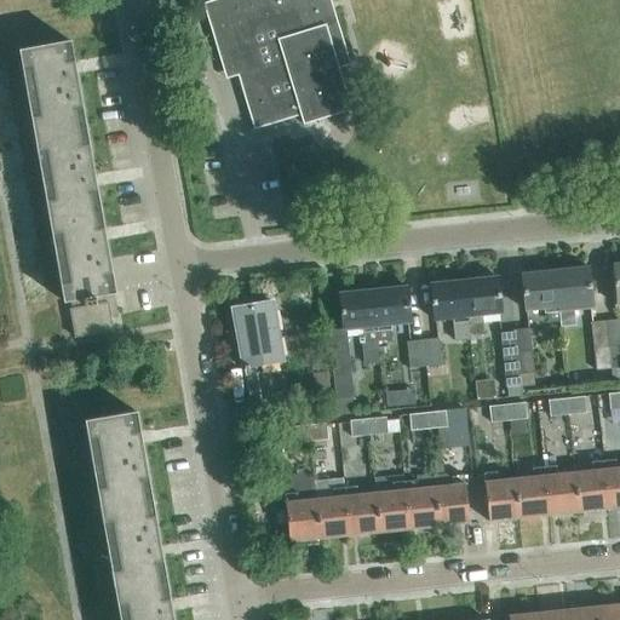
[(329,0),(211,0),(202,3),(219,58),(231,55),(253,130),(299,115),(303,124),(351,109),(338,68),(350,64),(329,0)]
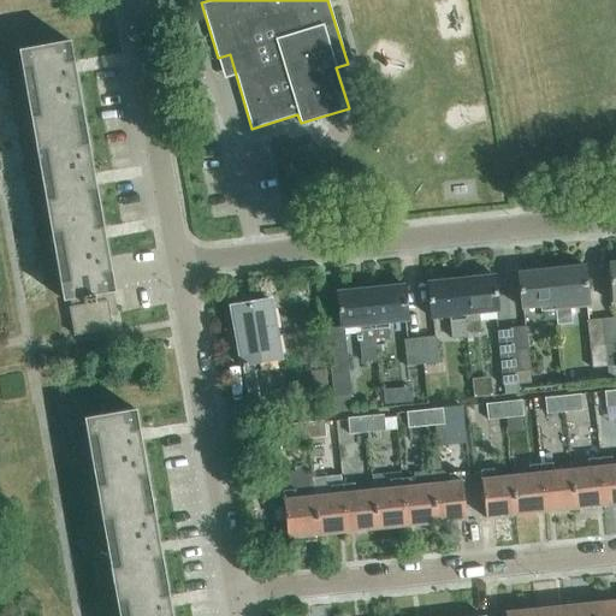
[(83,123),(76,83),(69,40),(18,48),(33,132),(83,123)]
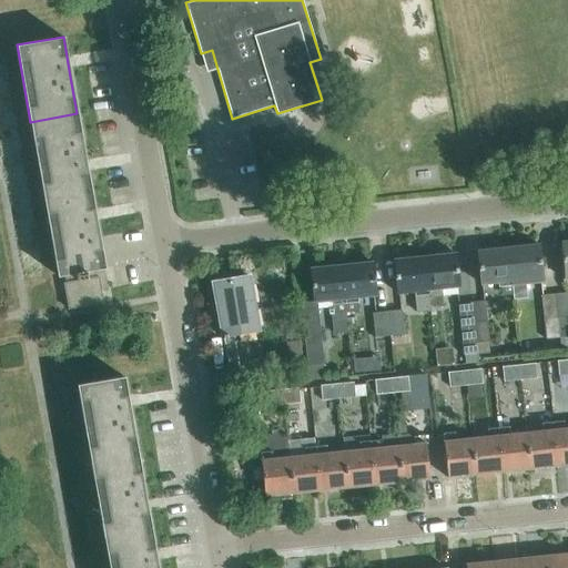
[(91,191),(77,113),(30,122),(43,199),(91,191)]
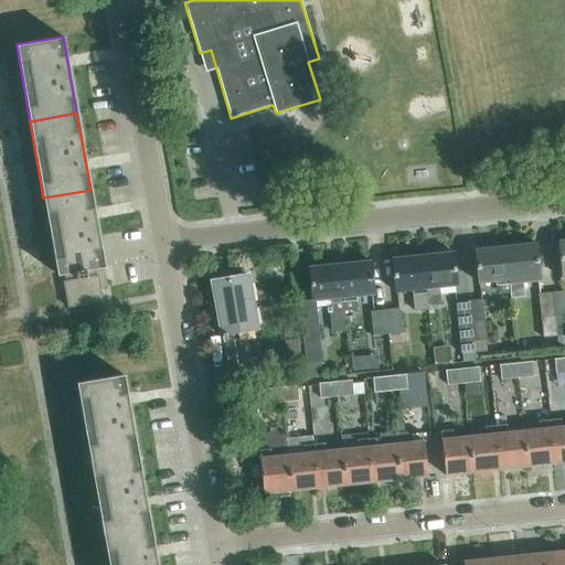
[(104,266),(91,190),(43,198),(57,274),(64,273),(75,272),(76,279),(86,277),(85,269),(103,266),(104,266)]
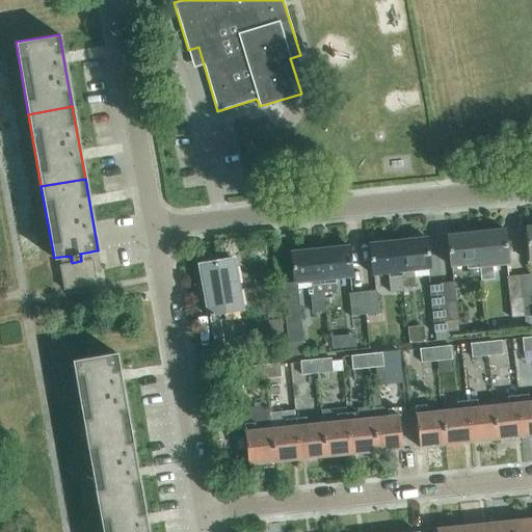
[(504,229),(475,232),(480,275),(481,276),(491,275),(490,265),(508,264),(504,229)]
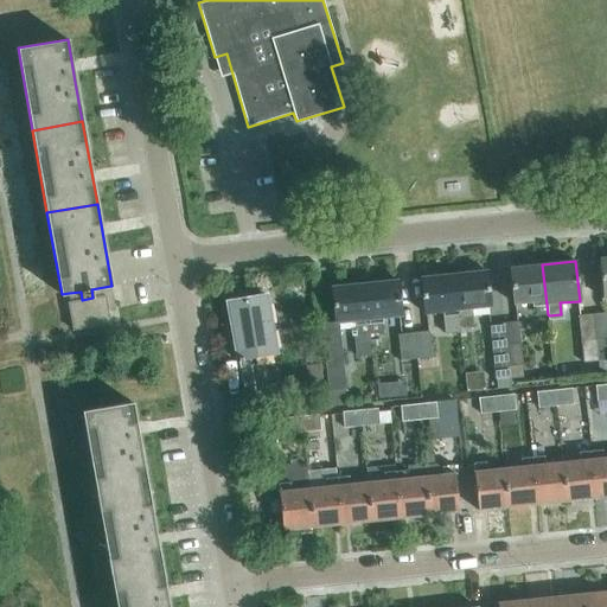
[(548,314),(542,264),(510,268),(513,302),(532,301),(532,306),(536,305),(536,315),(547,314),(548,314)]
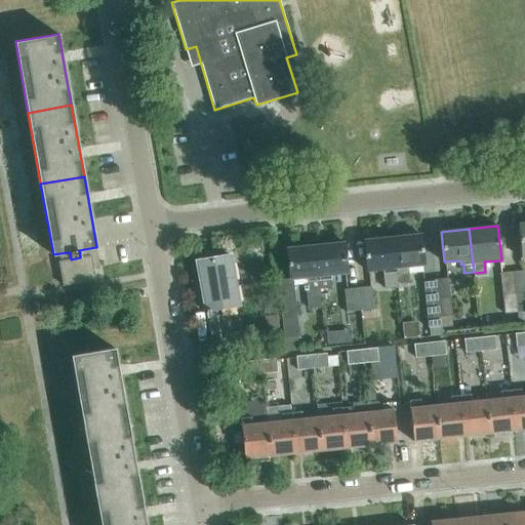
[(420,234),(392,237),(397,283),(408,282),(407,270),(407,266),(423,265),(420,234)]
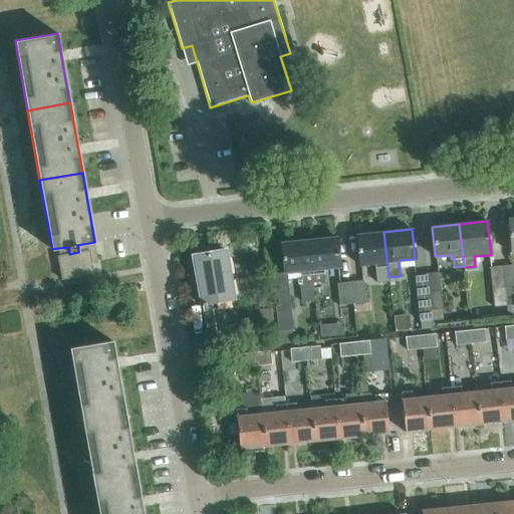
[(389,277),(383,232),(355,235),(358,264),(375,263),(376,282),(390,281),(389,277)]
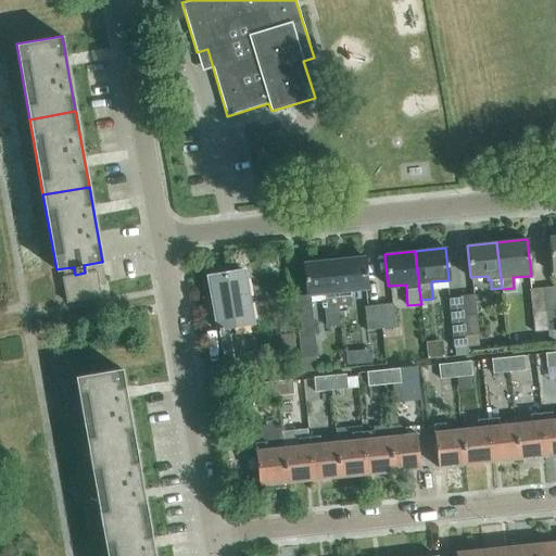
[(364,256),(333,260),(339,305),(351,304),(350,294),(350,290),(367,289),(364,256)]
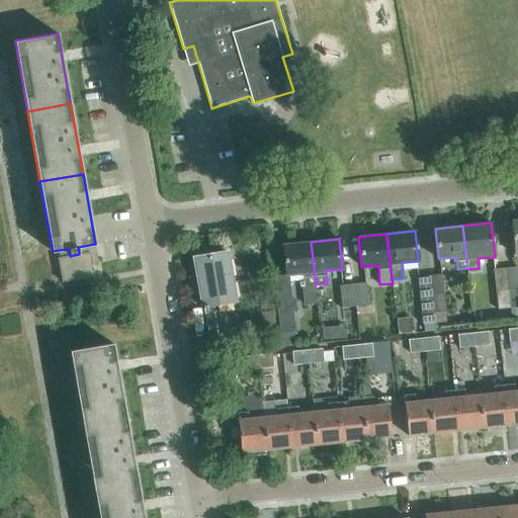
[(316,284),(311,242),(282,245),(285,274),(303,273),(303,277),(304,285),(316,284)]
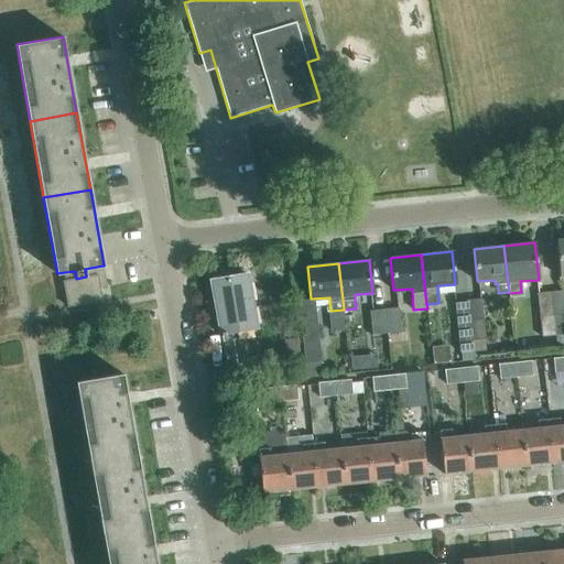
[(107,289),(102,266),(85,269),(86,277),(76,279),(75,271),(64,272),(65,280),(63,281),(67,306),(102,301),(100,290),(107,289)]
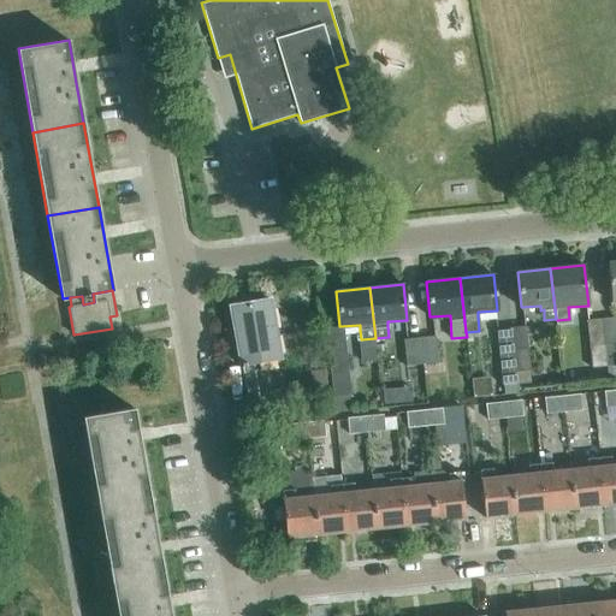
[(268,298),(231,304),(252,415),(282,410),(278,395),(259,398),(253,363),(279,359),(268,298)]
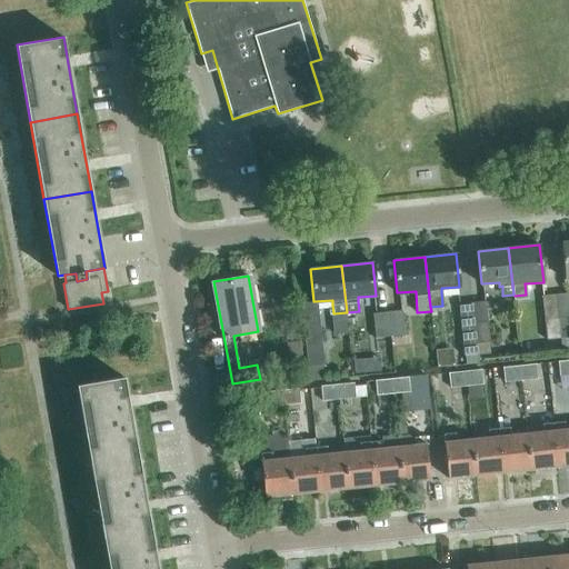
[(568,337),(568,297),(568,292),(556,293),(560,338),(568,337)]
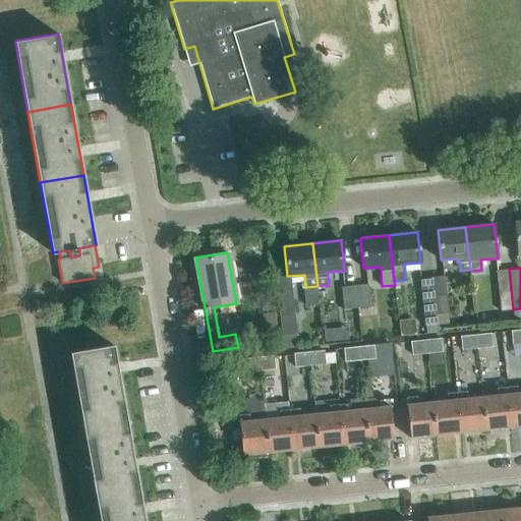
[(513,309),(509,269),(497,271),(502,323),(513,321),(512,309),(513,309)]
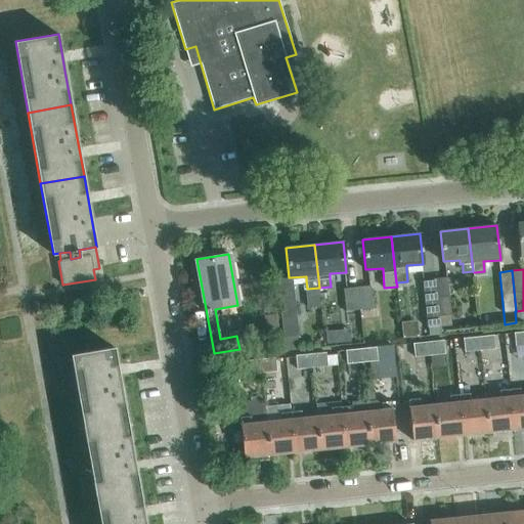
[(452,330),(447,276),(434,277),(439,325),(440,325),(440,329),(452,330)]
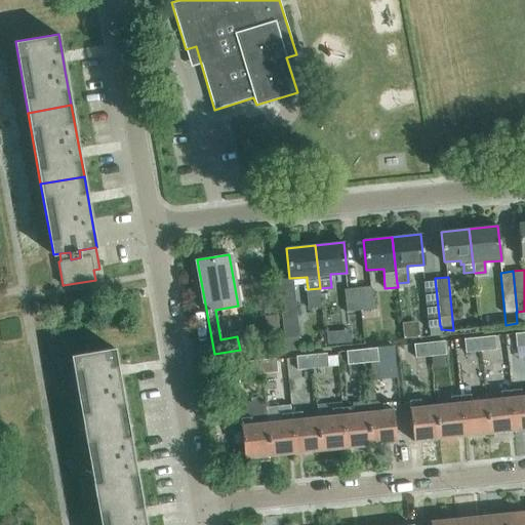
[(440,326),(435,278),(422,280),(428,327),(440,326)]
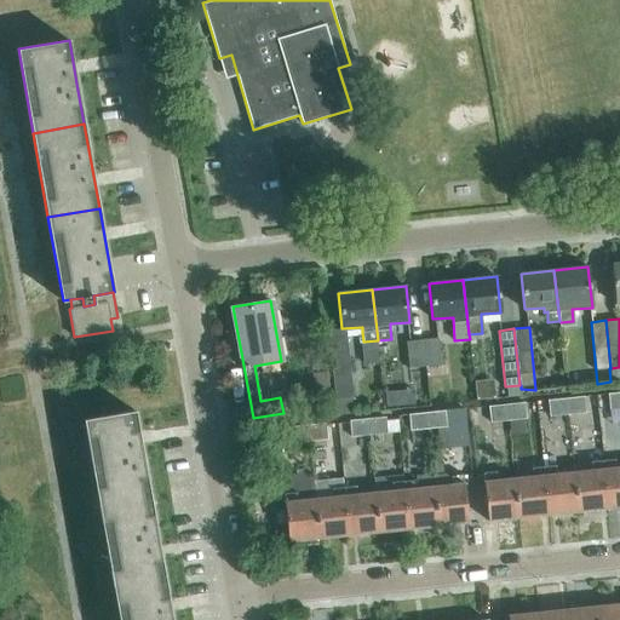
[(441,365),(438,338),(423,339),(426,366),(441,365)]
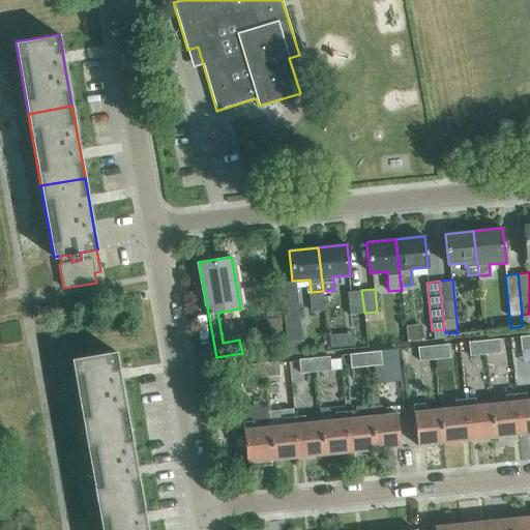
[(364,313),(361,290),(347,291),(350,314),(364,313)]
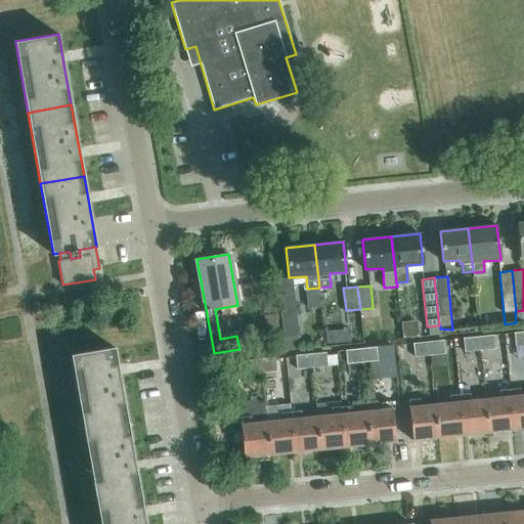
[(294,294),(278,296),(284,337),(298,336),(294,294)]
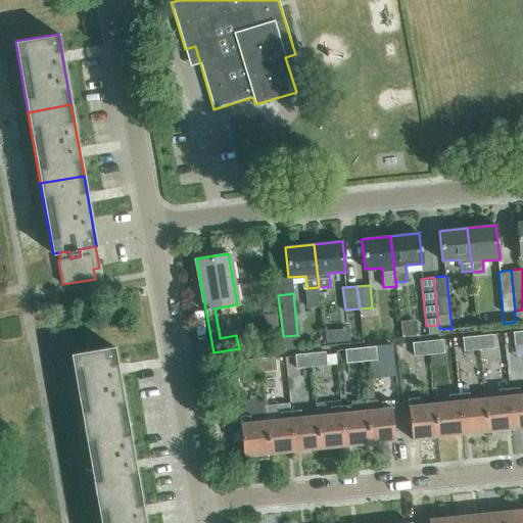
[(278,327),(277,313),(264,314),(266,328),(278,327)]
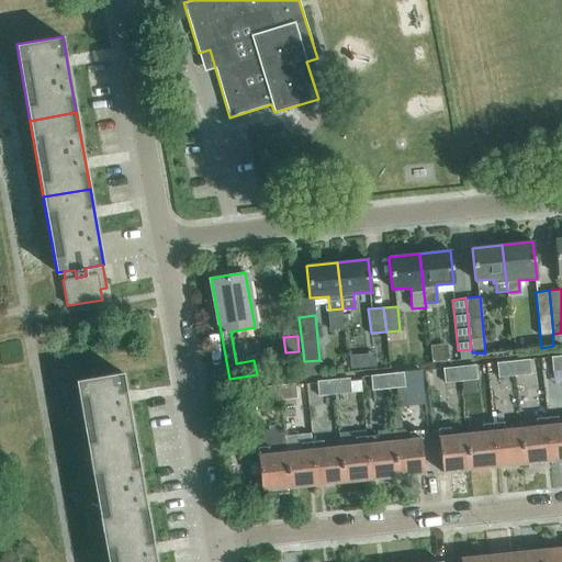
[(561,370),(561,355),(550,357),(552,371),(561,370)]
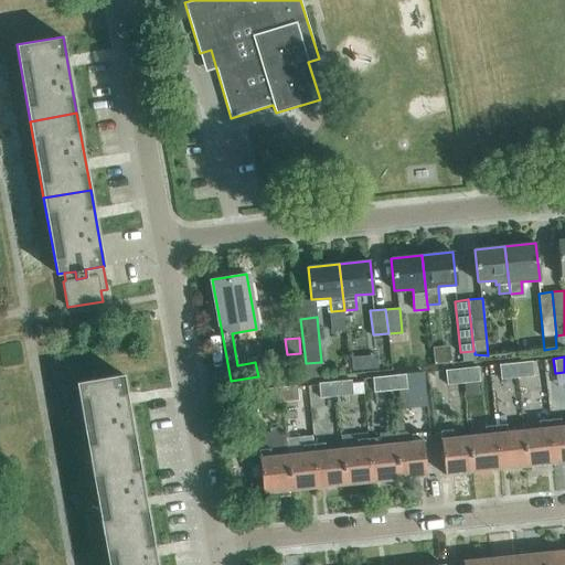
[(533,375),(532,360),(515,362),(516,377),(533,375)]
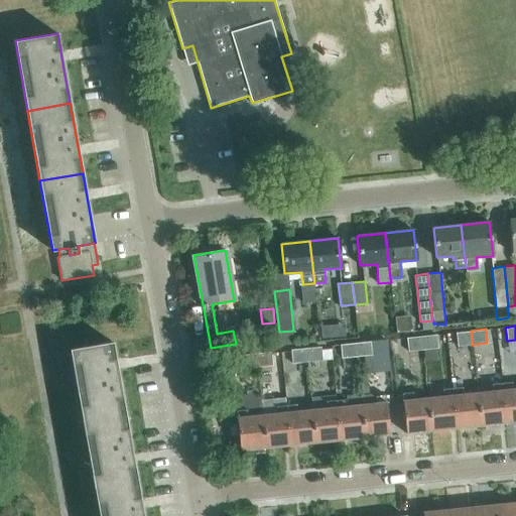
[(472,345),(471,331),(456,332),(457,347),(472,345)]
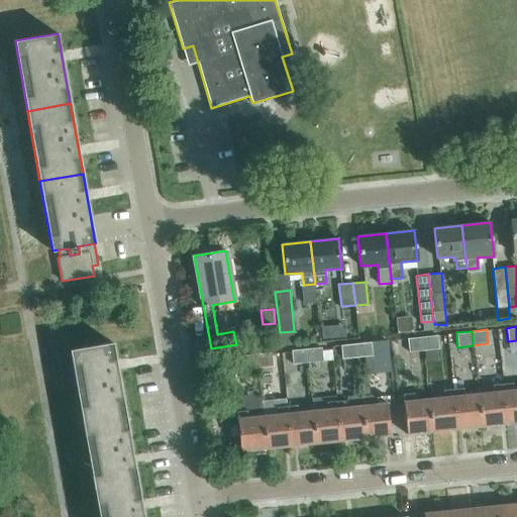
[(439,348),(437,334),(422,336),(423,350),(439,348)]
